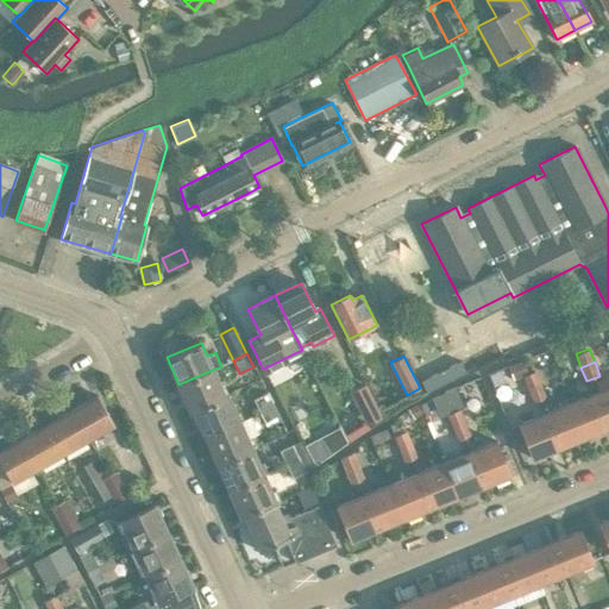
[(421,380),(427,391),(451,380),(445,366),(421,380)]
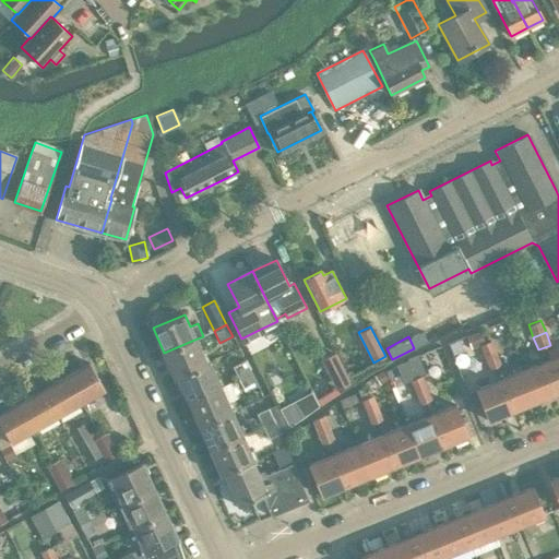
[(175,378),(178,377),(205,364),(194,340),(164,353),(175,378)]
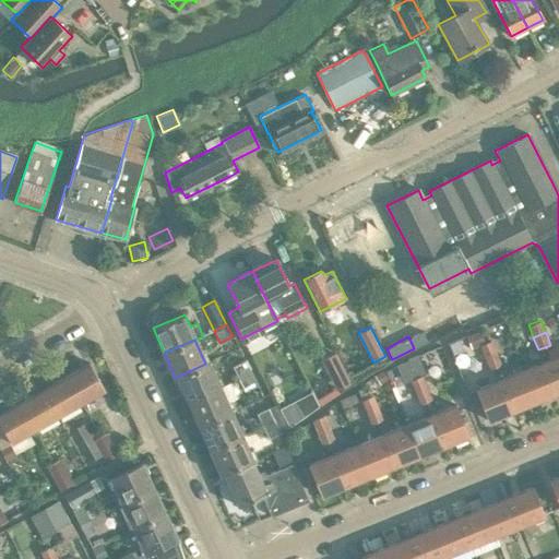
[(479,345),(485,357),(497,352),(491,340),(479,345)]
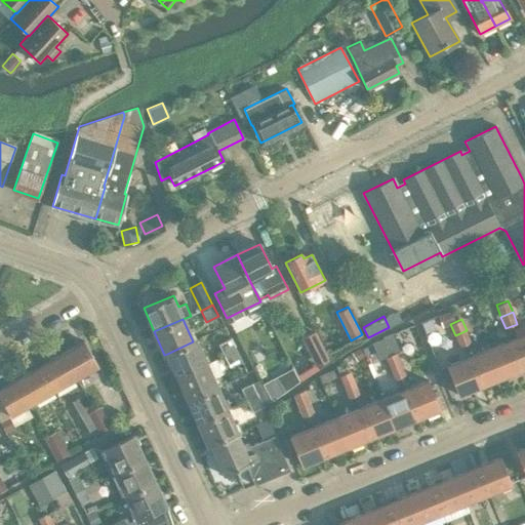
[(300,337),(311,356),(325,349),(315,330),(300,337)]
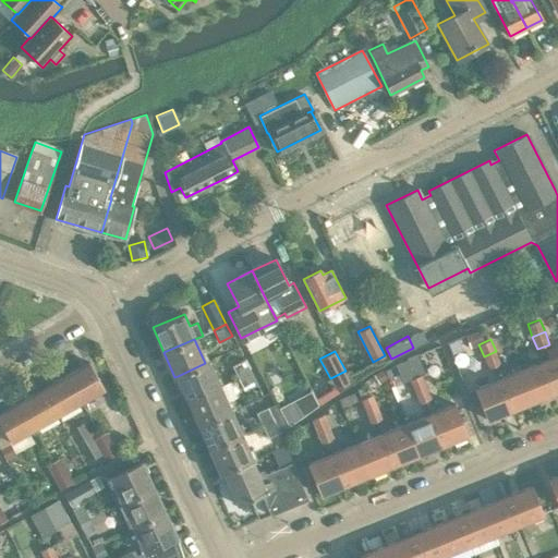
[(484,356),(488,368),(500,364),(496,351),(484,356)]
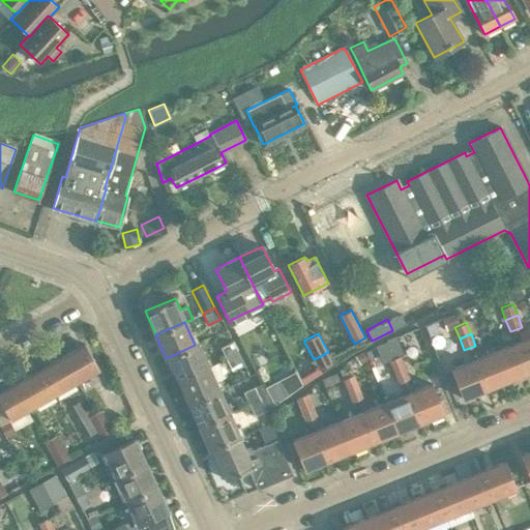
[(529,336),(520,341),(529,364),(529,336)]
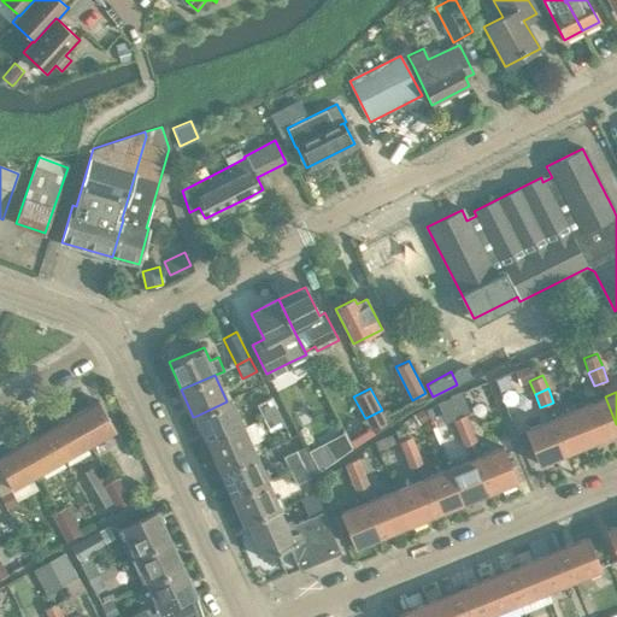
[(616,424),(605,397),(579,407),(593,442),(616,432),(616,424)]
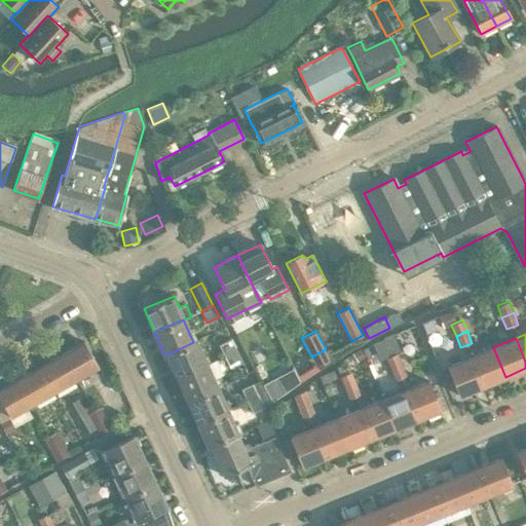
[(219,345),(224,357),(236,350),(230,339),(219,345)]
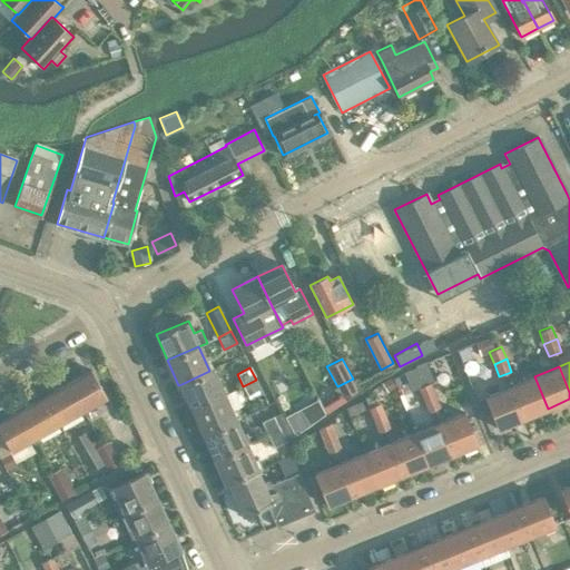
[(192,409),(224,395),(213,370),(209,371),(182,384),(192,409)]
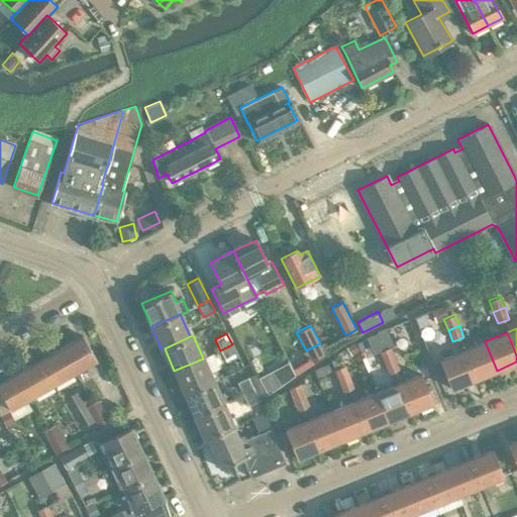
[(60,348),(74,372),(96,359),(82,336),(60,348)]
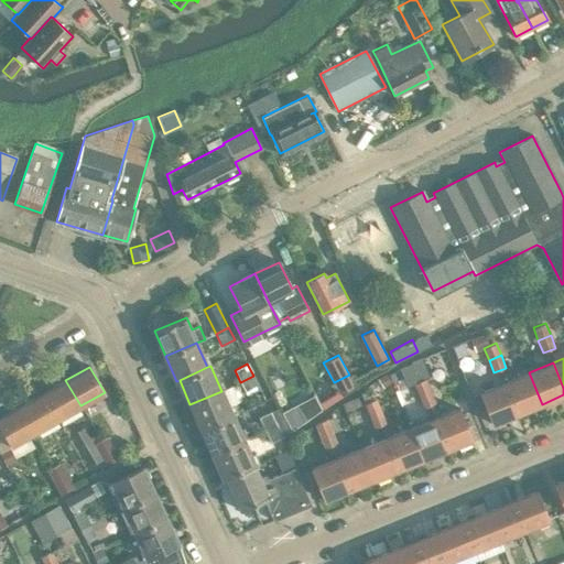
[(529,372),(505,382),(518,414),(542,404),(529,372)]
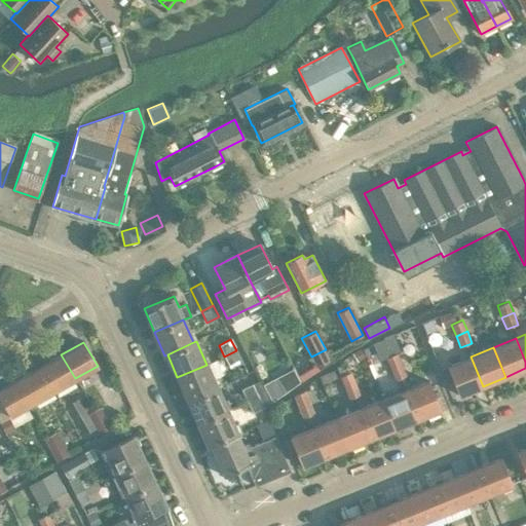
[(242,362),(236,350),(224,357),(230,368),(242,362)]
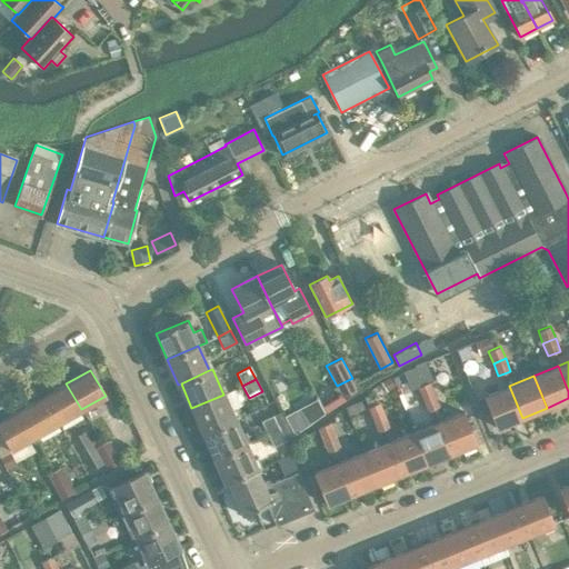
[(417,387),(421,399),(435,393),(430,381),(417,387)]
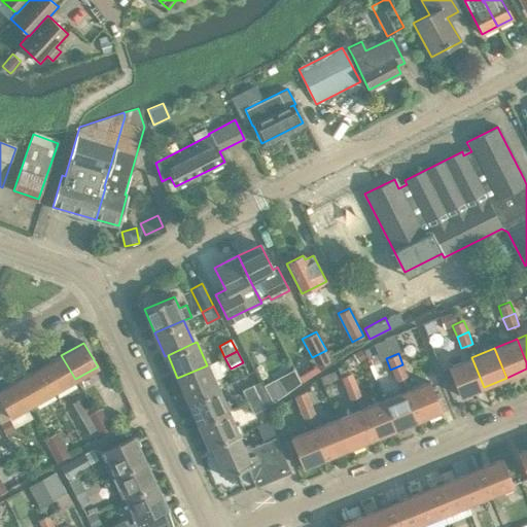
[(39,367),(54,391),(75,379),(61,355),(39,367)]
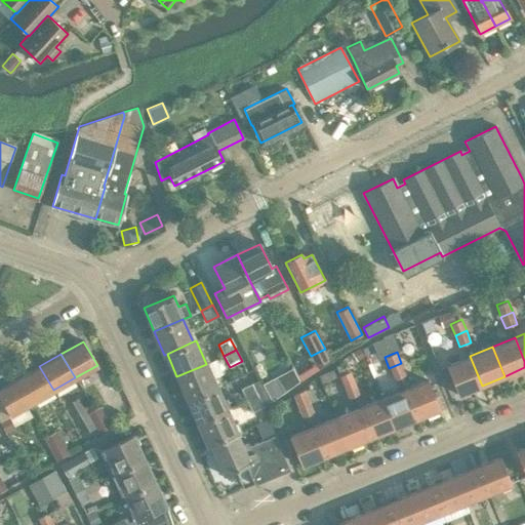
[(482,386),(470,356),(446,365),(458,395),(482,386)]
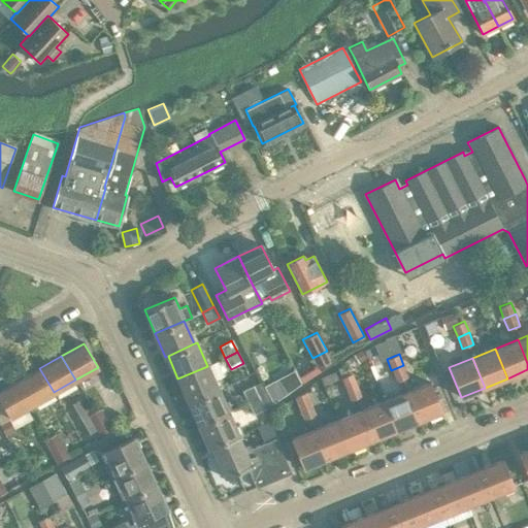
[(391,370),(396,382),(408,376),(403,365),(391,370)]
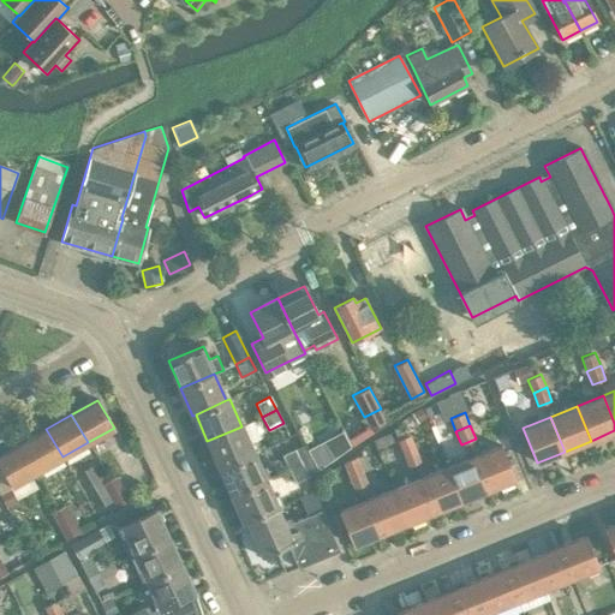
[(254,454),(242,427),(207,441),(219,469),(254,454)]
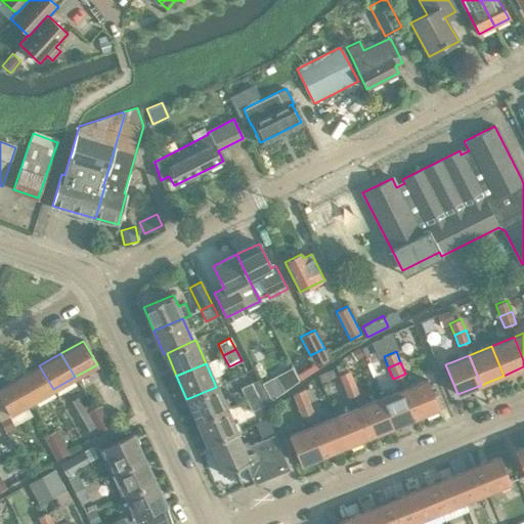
[(32,401),(53,389),(39,365),(17,378),(32,401)]
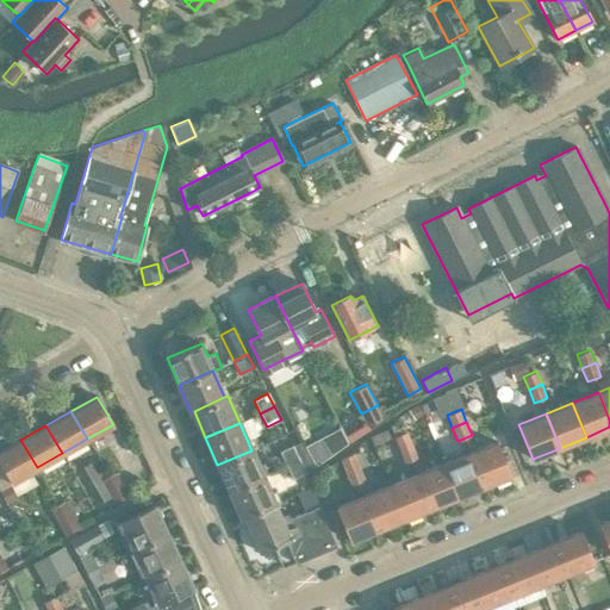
[(393,436),(399,449),(412,444),(408,431),(393,436)]
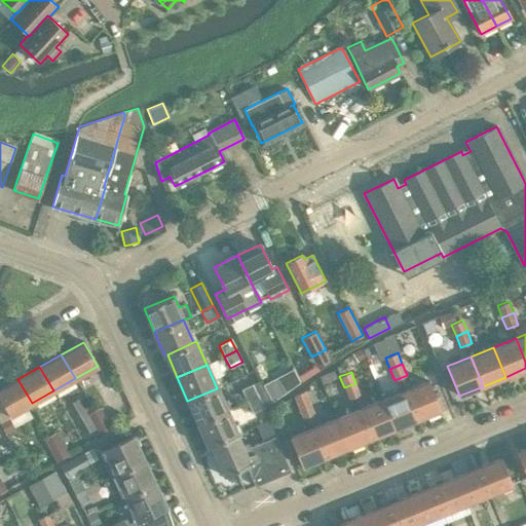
[(276,378),(263,384),(271,402),(284,392),(276,378)]
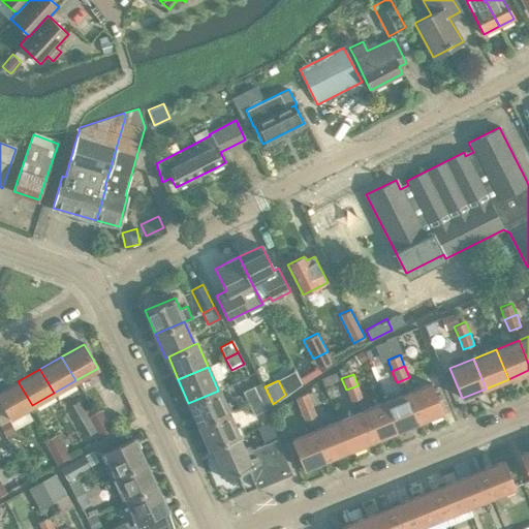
[(0,423),(0,424),(10,417),(32,405),(18,381),(0,391),(0,399),(1,401),(0,400),(0,423)]
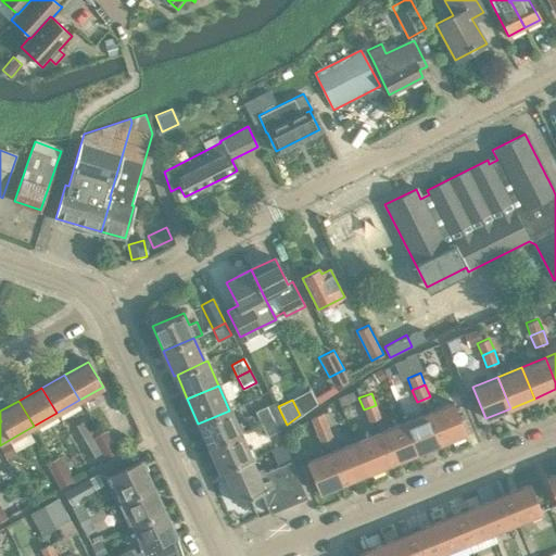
[(441,443),(465,433),(453,402),(428,412),(441,443)]
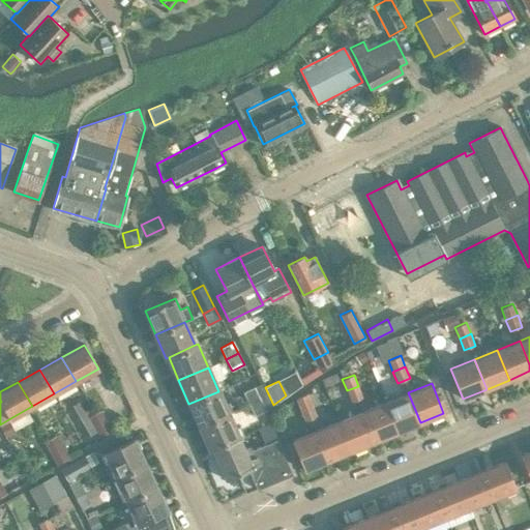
[(243,391),(249,404),(262,398),(256,386),(243,391)]
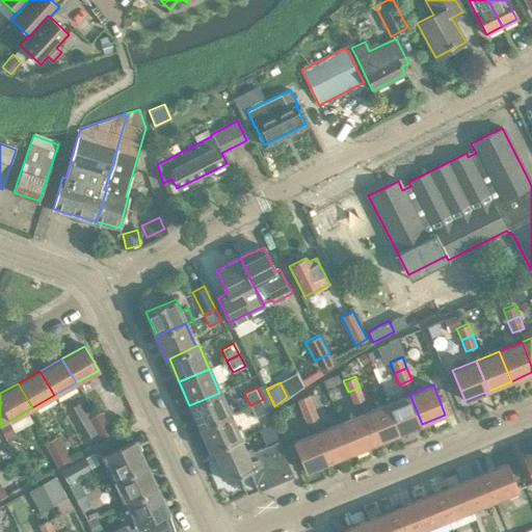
[(348,392),(352,403),(365,399),(360,388),(348,392)]
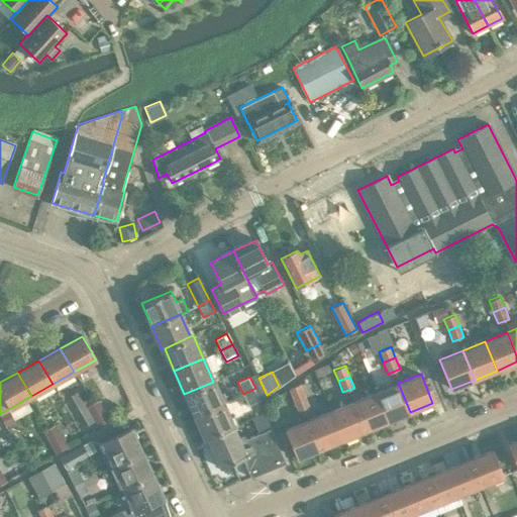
[(184,394),(193,416),(223,404),(213,382),(184,394)]
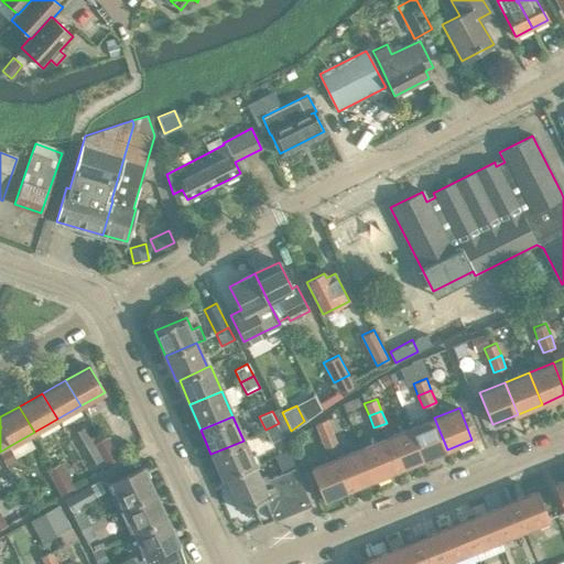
[(423,459),(447,449),(434,418),(410,427),(423,459)]
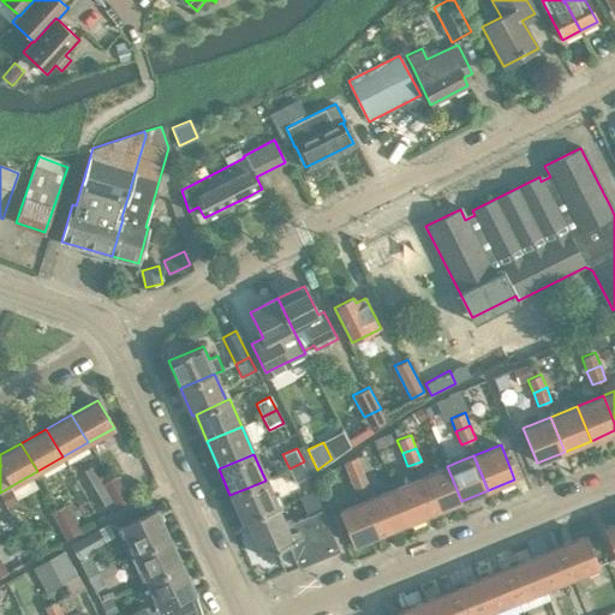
[(342,463),(348,476),(363,470),(357,457),(342,463)]
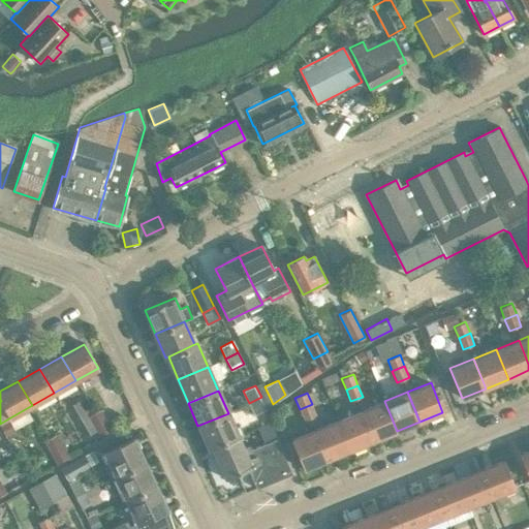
[(254,414),(267,408),(261,397),(249,403),(254,414)]
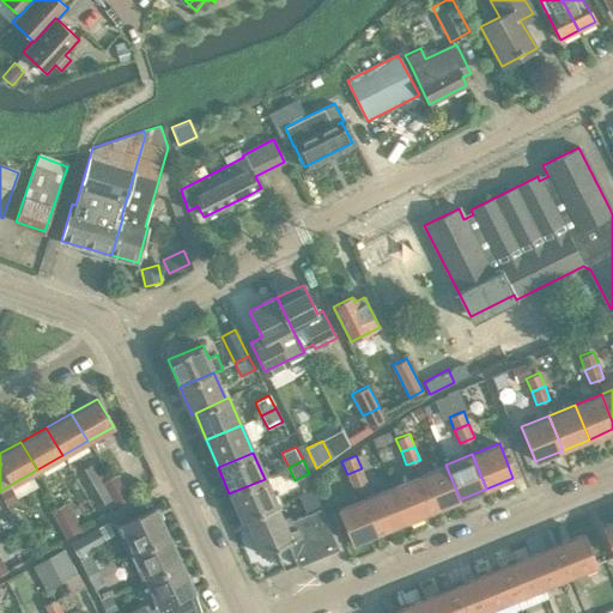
[(445,465),(419,475),(434,510),(460,499),(445,465)]
